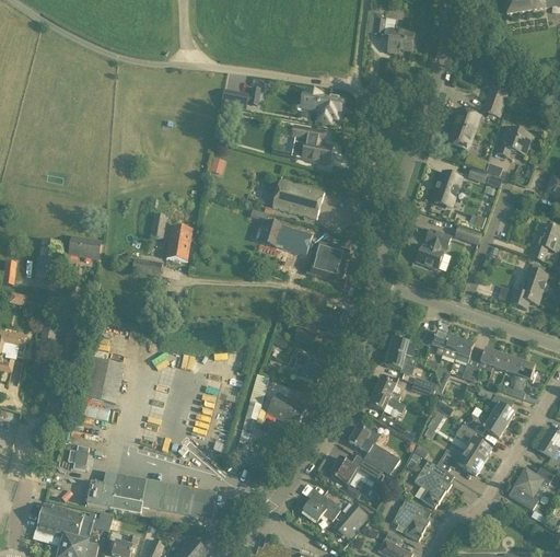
[(533,10),(532,0),(504,0),(506,13),(533,10)]
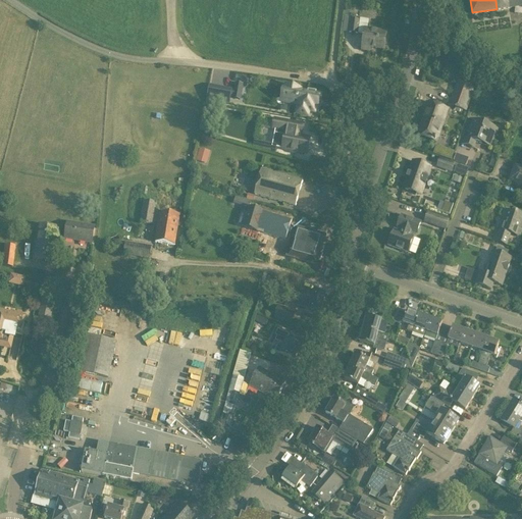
[(496,0),(497,9),(508,7),(508,6),(521,3),(521,0),(496,0)]
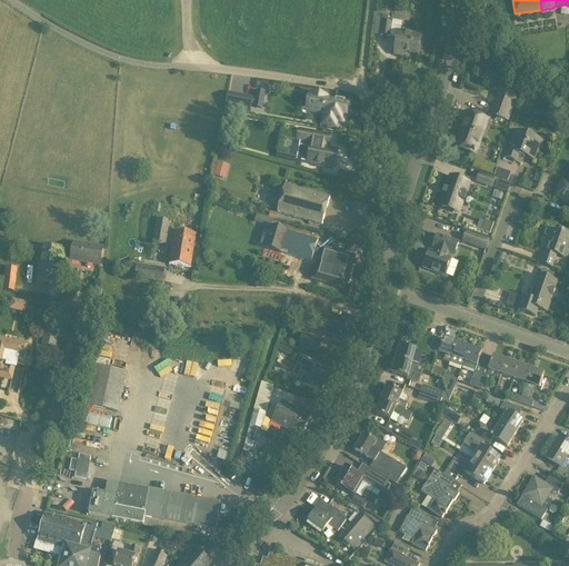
[(401,19),(392,18),(392,19),(381,18),(381,15),(380,15),(381,10),(376,9),(372,32),(379,33),(390,35),(390,33),(397,35),(395,48),(418,51),(421,33),(400,30),(401,19)]
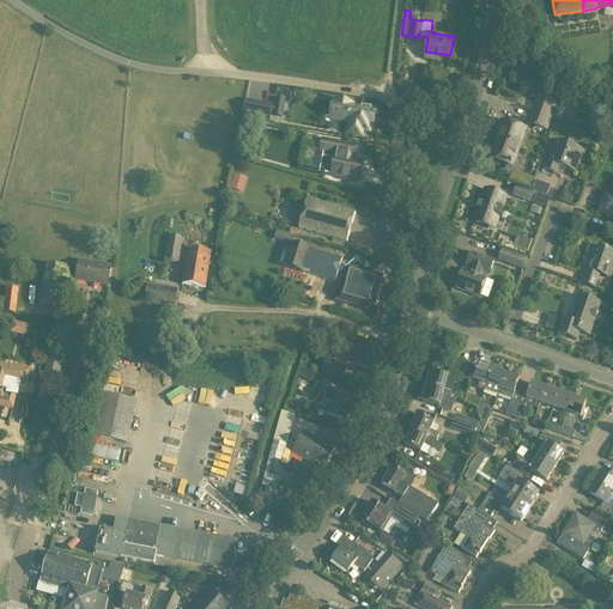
[(277,95),(274,103),(273,103),(273,101),(246,96),(242,115),(269,121),(271,113),(273,113),(272,114),(283,116),(286,96),(277,95)]
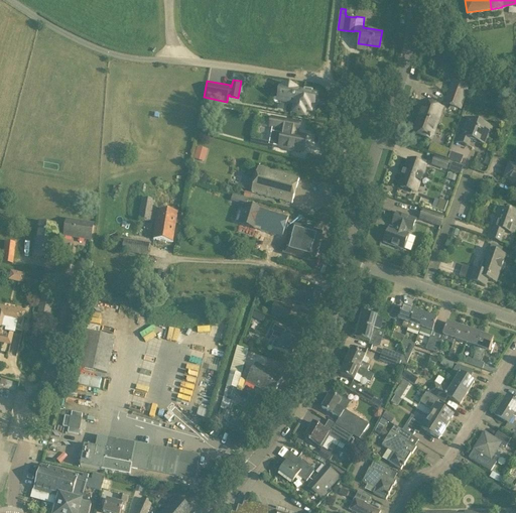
[(453,80),(445,101),(460,107),(468,85),(453,80)]
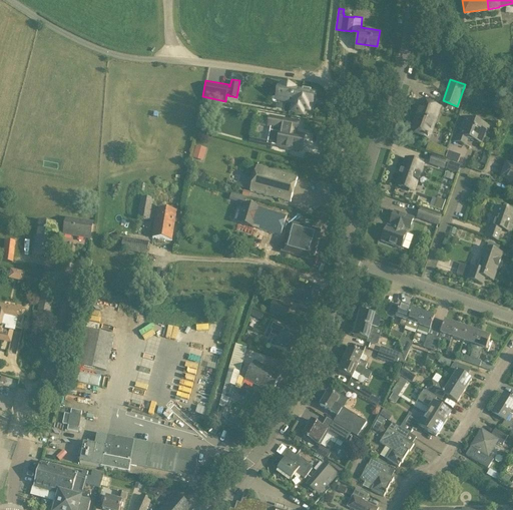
[(279,82),(277,97),(293,100),(291,109),(302,111),(303,107),(309,108),(310,104),(312,104),(315,90),(311,89),(311,88),(281,82),(281,83),(279,82)]
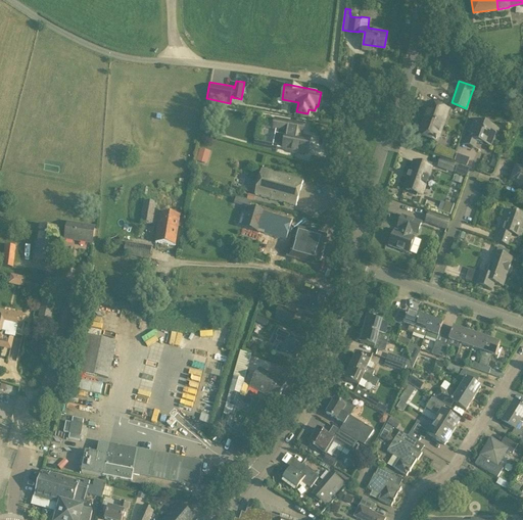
[(436,139),(447,108),(430,102),(419,133),(436,139)]
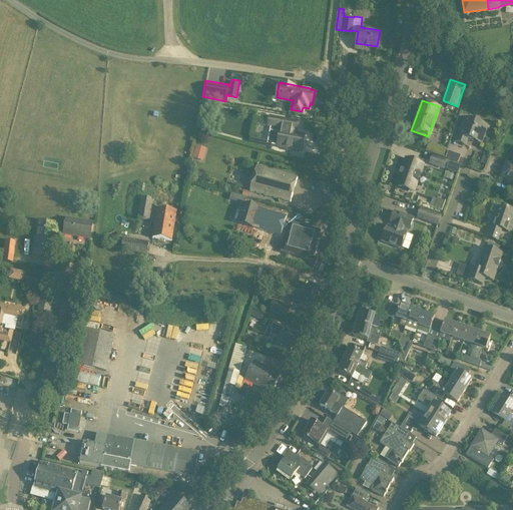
[(289,130),(291,119),(274,115),(271,127),(281,130),(278,143),(285,144),(285,146),(293,148),(294,146),(302,148),(305,134),(289,130)]
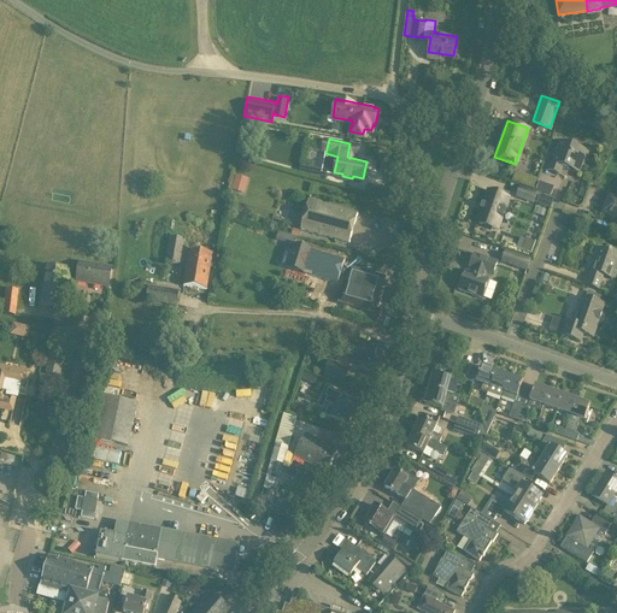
[(583,164),(588,148),(560,139),(553,161),(547,159),(545,168),(558,171),(560,164),(579,171),(581,163),(583,164)]
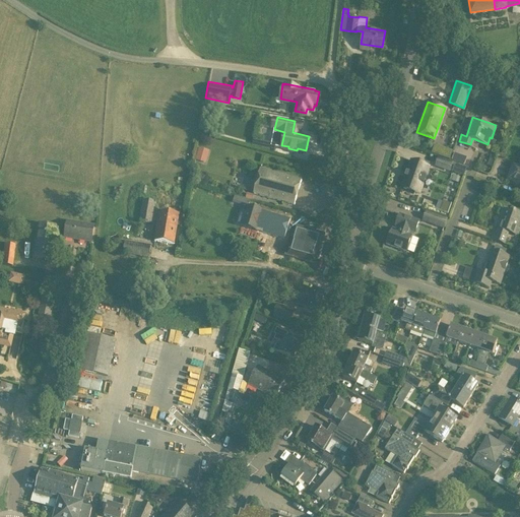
[(453,149),(436,143),(433,151),(450,158),(453,149)]
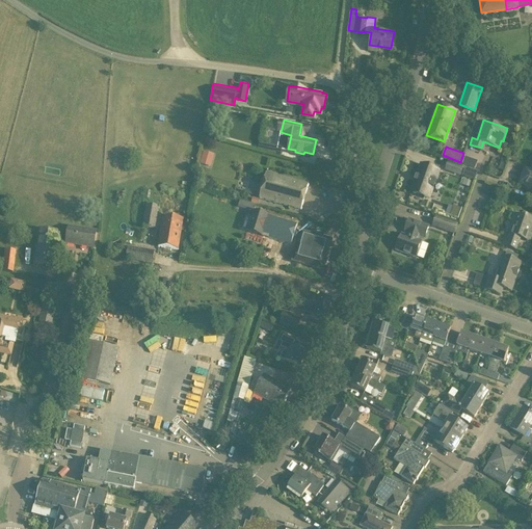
[(201,161),(211,164),(214,153),(204,150),(201,161)]
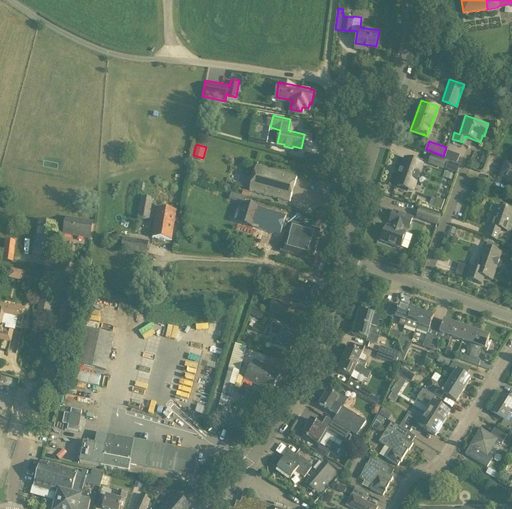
[(445,156),(457,160),(459,152),(447,148),(445,156)]
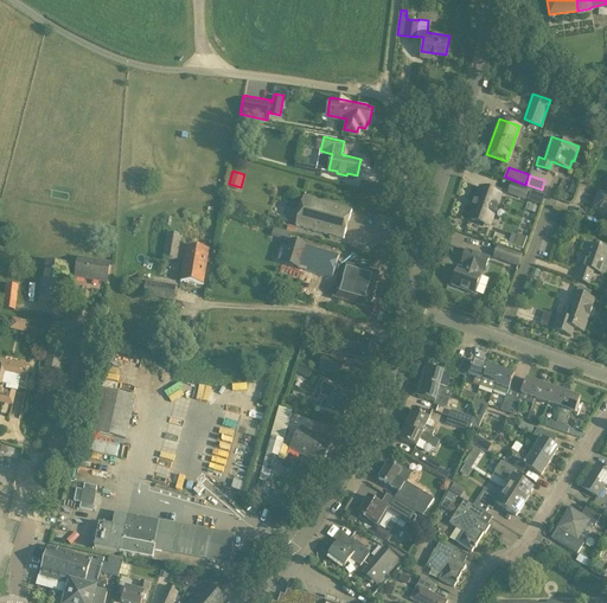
[(511,180),(508,191),(525,197),(529,187),(511,180)]
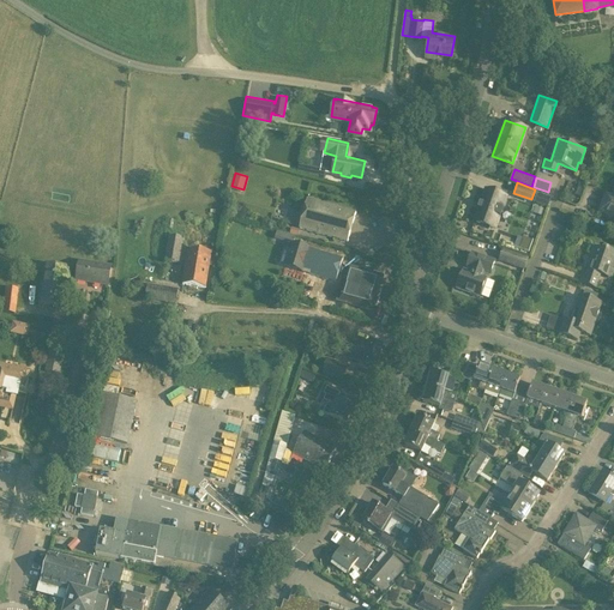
[(505,195),(486,188),(475,218),(494,225),(505,195)]
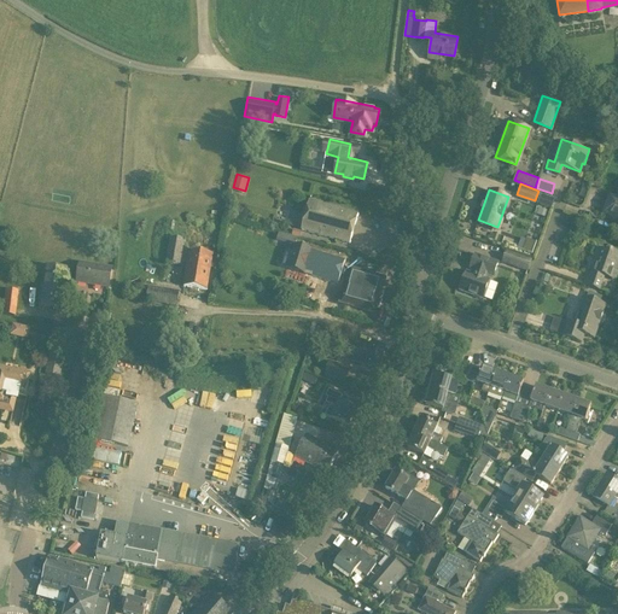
[(617,215),(617,197),(610,194),(605,211),(617,215)]
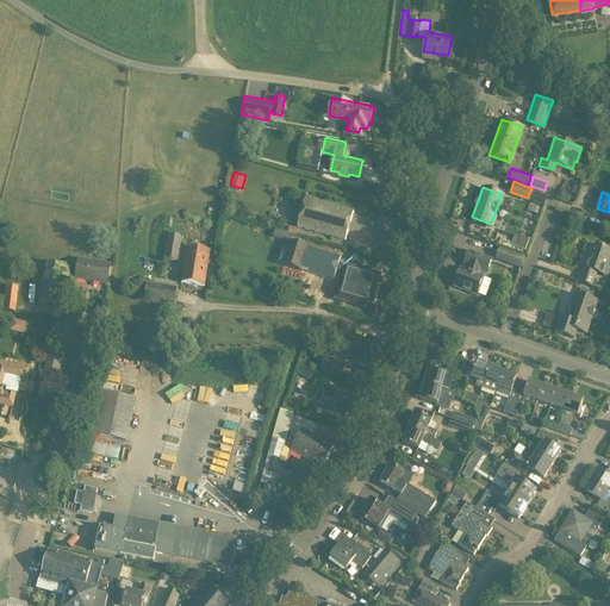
[(344,238),(353,210),(305,197),(297,224),(344,238)]
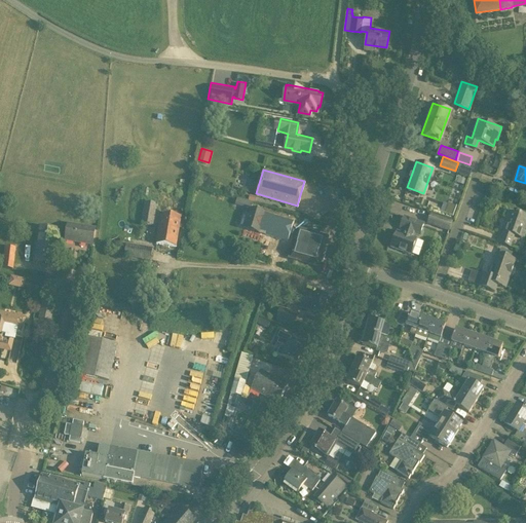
[(466,178),(467,177),(458,174),(458,175),(456,180),(465,183),(466,178)]
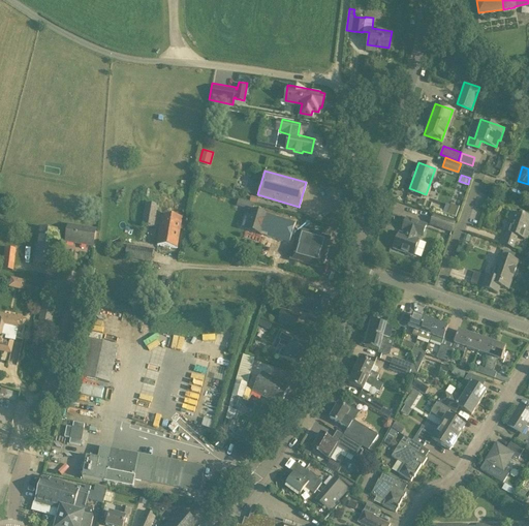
[(252,208),(254,202),(239,196),(237,204),(252,208)]
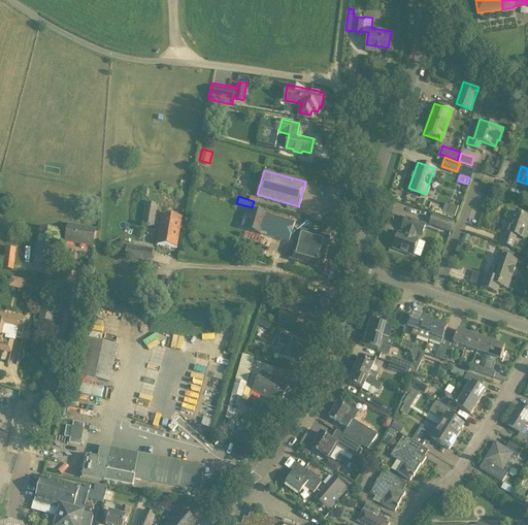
[(141,222),(152,224),(153,220),(155,220),(158,203),(145,201),(141,222)]
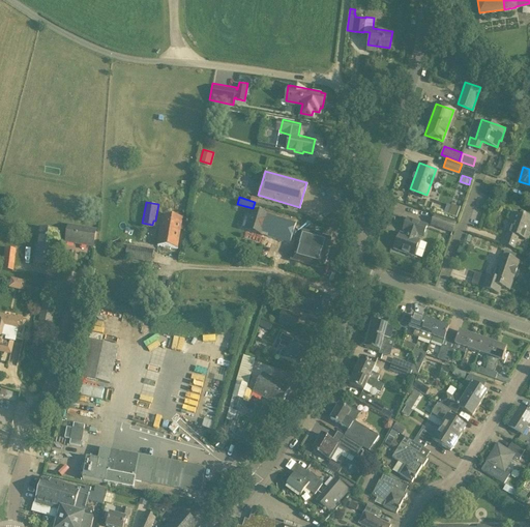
[(290,241),(295,222),(266,213),(266,212),(253,208),(247,229),(290,241)]
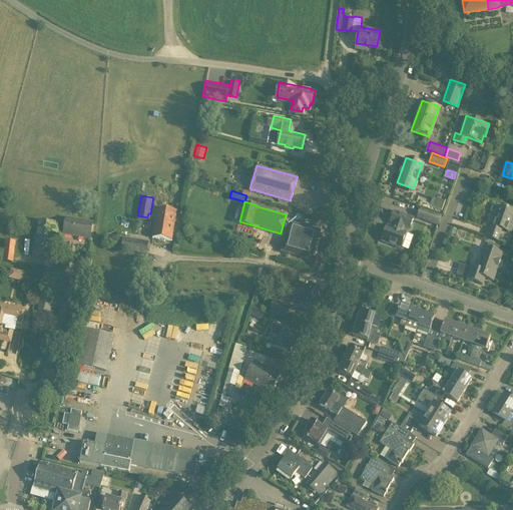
[(508,229),(512,214),(512,208),(506,206),(506,207),(497,204),(494,211),(495,212),(491,223),(493,224),(492,228),(487,226),(484,233),(497,238),(500,231),(499,231),(500,226),(508,229)]
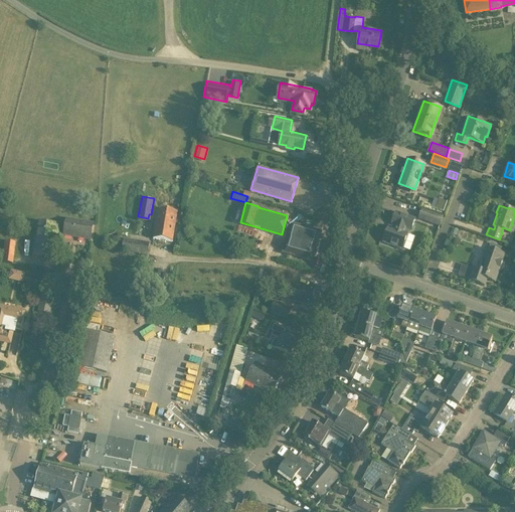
[(172,239),(175,221),(179,222),(180,217),(176,217),(177,209),(158,206),(153,236),(172,239)]
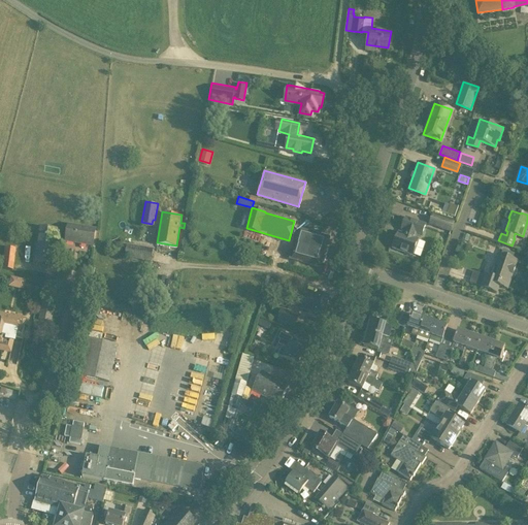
[(432,211),(429,221),(452,228),(455,220),(432,211)]
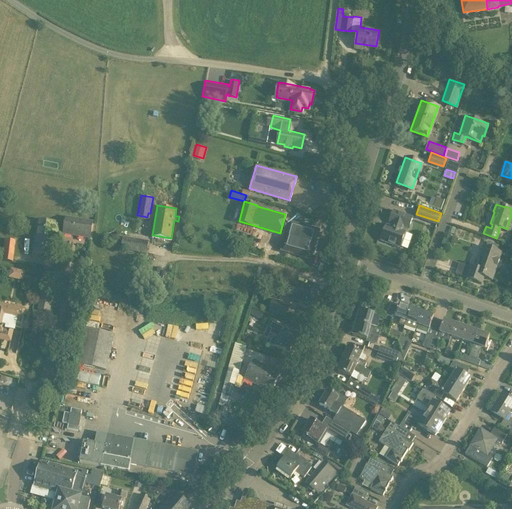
[(408,227),(412,216),(393,209),(389,220),(390,221),(389,225),(386,224),(381,239),(399,245),(405,230),(402,229),(403,225),(408,227)]
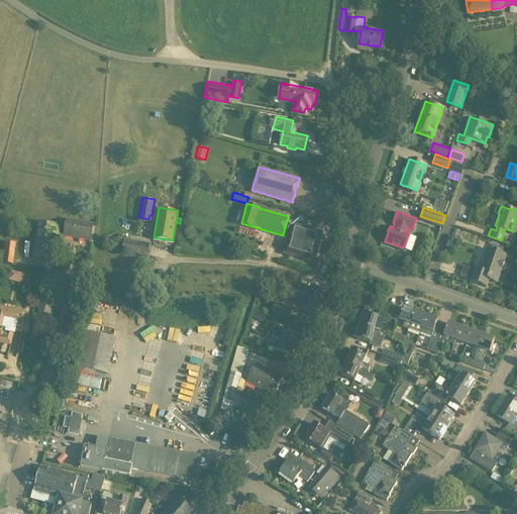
[(91,239),(94,222),(67,217),(64,234),(91,239)]
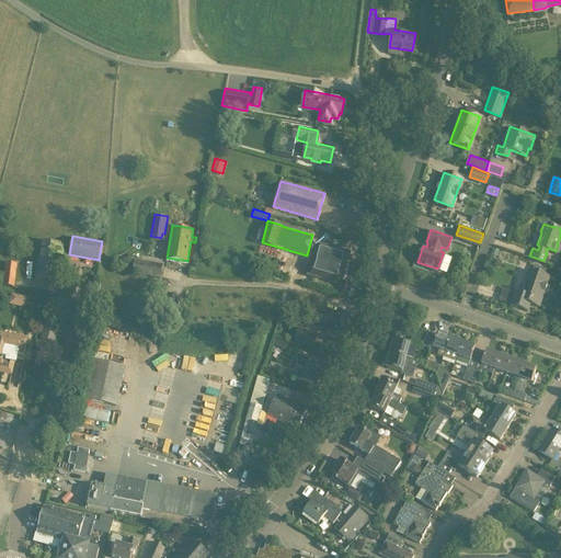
[(59,280),(65,242),(38,239),(34,276),(59,280)]
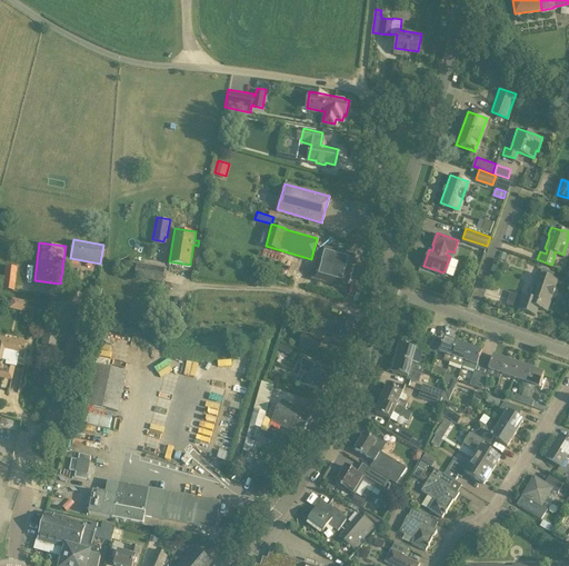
[(345,286),(353,254),(321,245),(312,277),(345,286)]
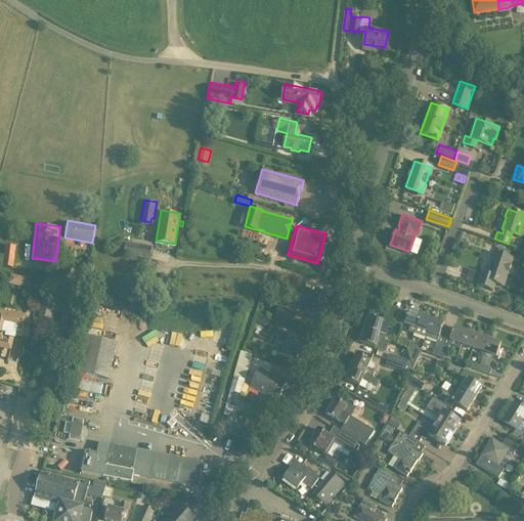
[(119,233),(107,237),(110,245),(121,241),(119,233)]
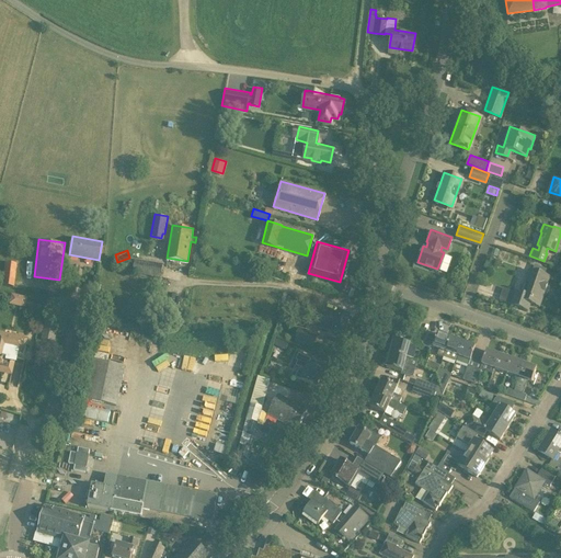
[(161,276),(163,262),(135,257),(133,271),(161,276)]
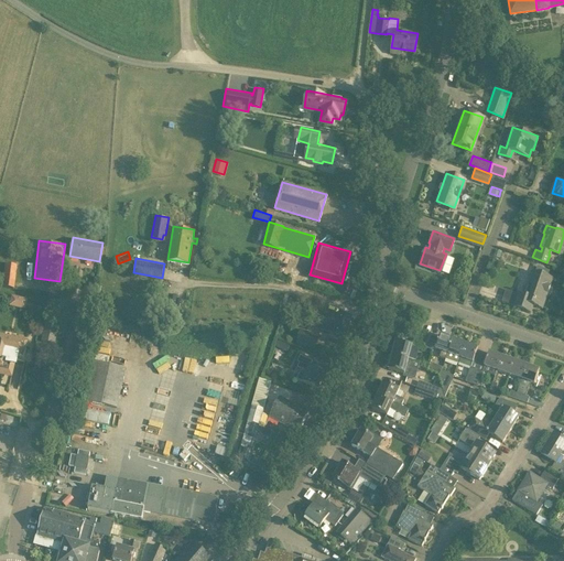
[(13,286),(17,262),(3,261),(1,284),(13,286)]
